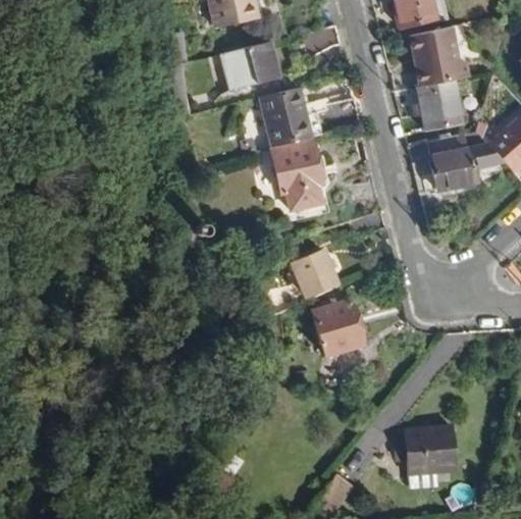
[(207,0),(215,29),(258,18),(253,0),(207,0)]
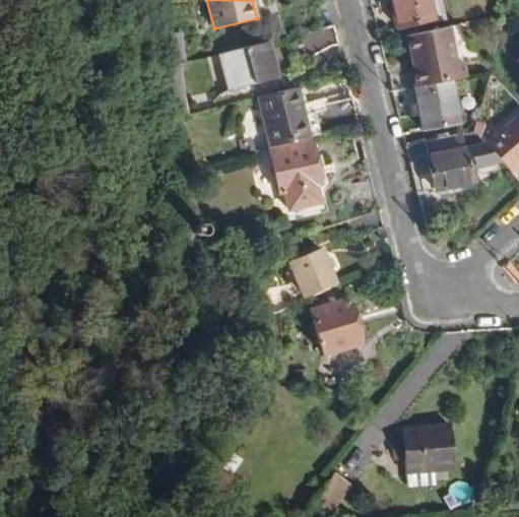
[(434,20),(429,0),(391,0),(397,28),(434,20)]
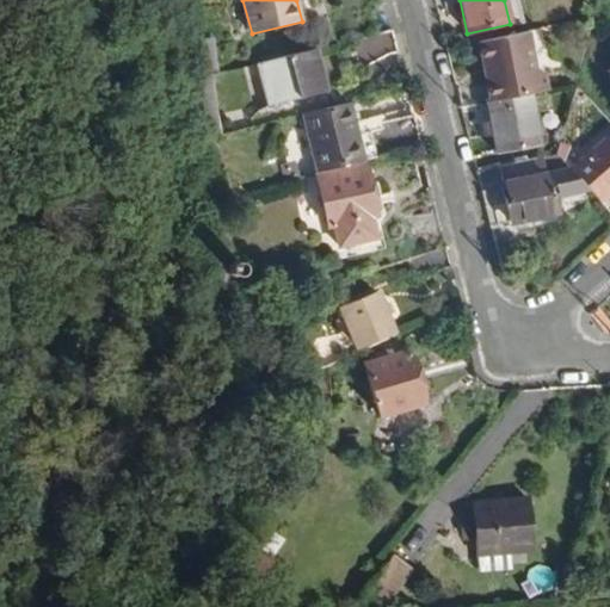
[(400,54),(393,30),(355,39),(362,68),(400,54)]
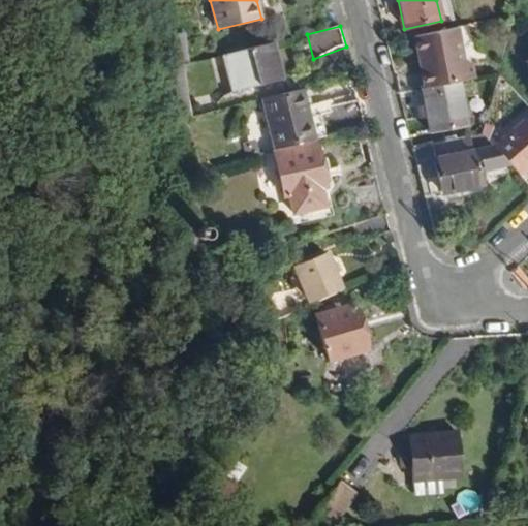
[(472,66),(464,61),(458,28),(414,38),(425,89),(460,82),(475,79),(472,66)]
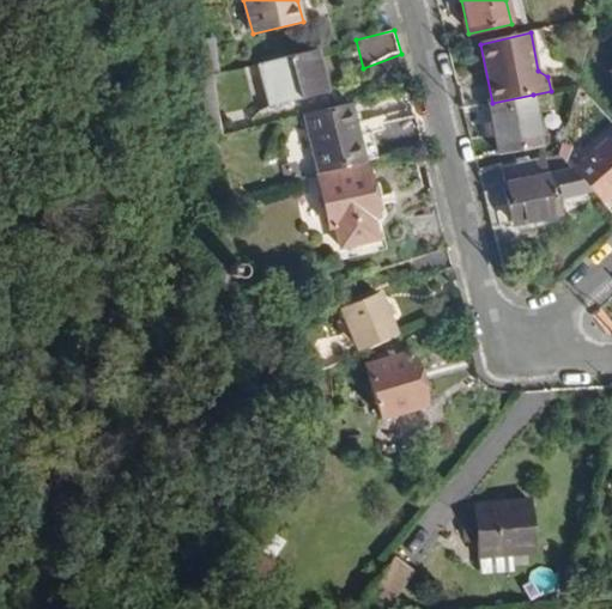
[(219,74),(216,37),(195,42),(200,79),(213,75),(219,74)]
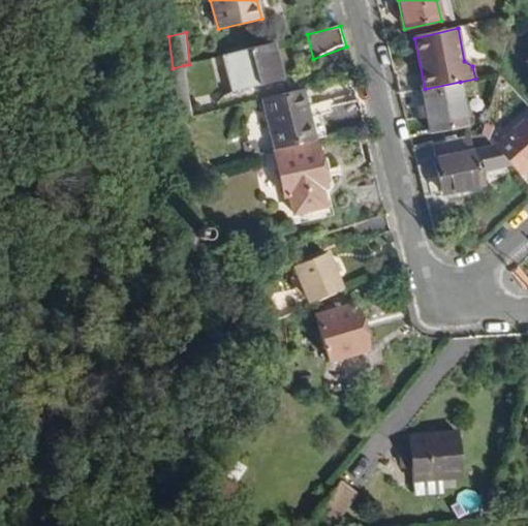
[(283,81),(274,42),(224,56),(234,92),(283,81)]
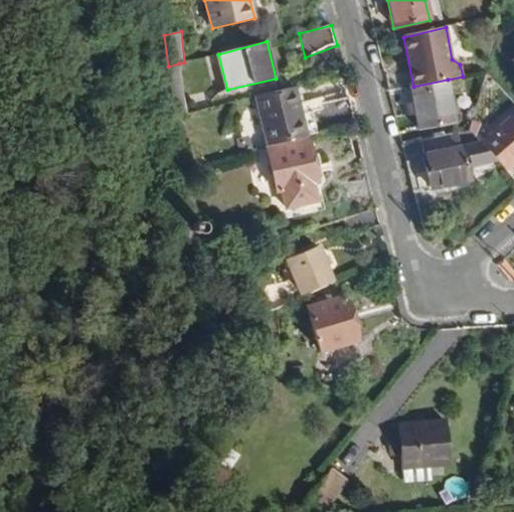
[(496,84),(485,72),(480,90),(496,84)]
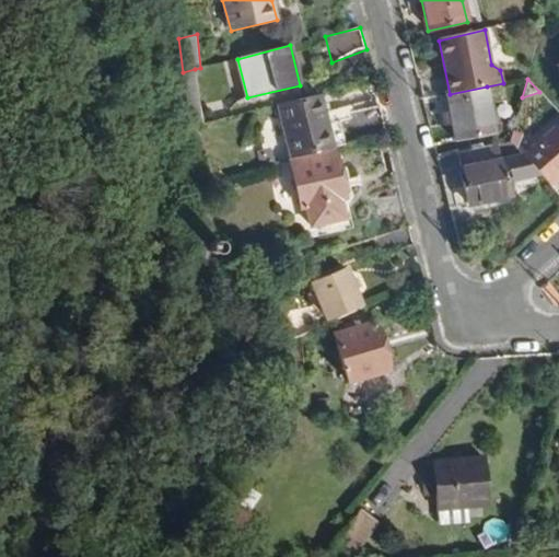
[(496,134),(487,86),(450,94),(446,94),(450,111),(453,125),(456,140),(496,134)]
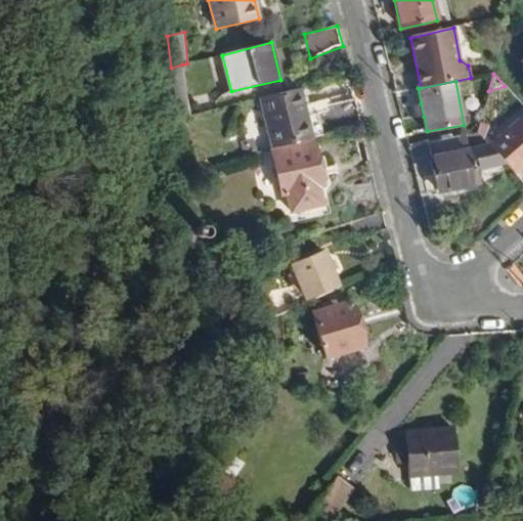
[(312,138),(300,87),(260,98),(273,148),(312,138)]
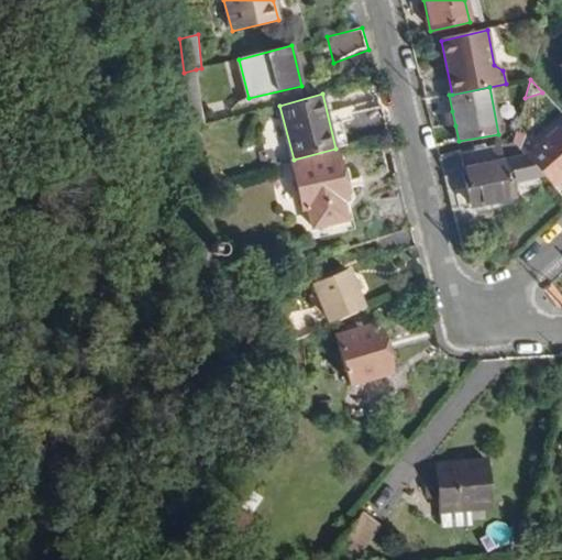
[(389,136),(383,107),(342,116),(349,146),(389,136)]
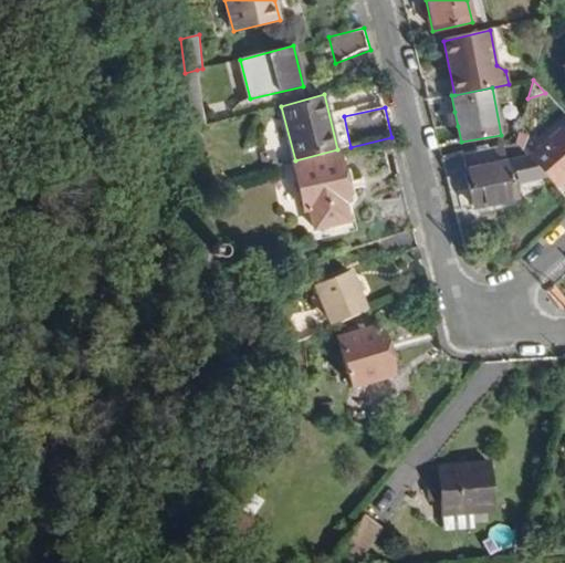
[(458,126),(454,112),(446,113),(449,127),(458,126)]
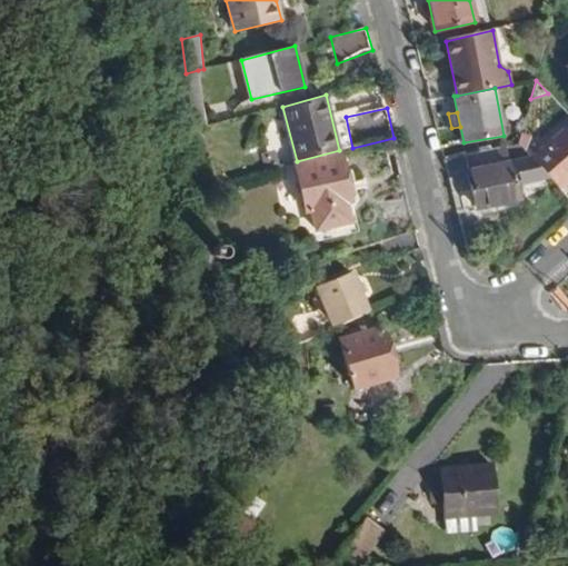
[(559,187),(567,179),(567,127),(531,159),(559,187)]
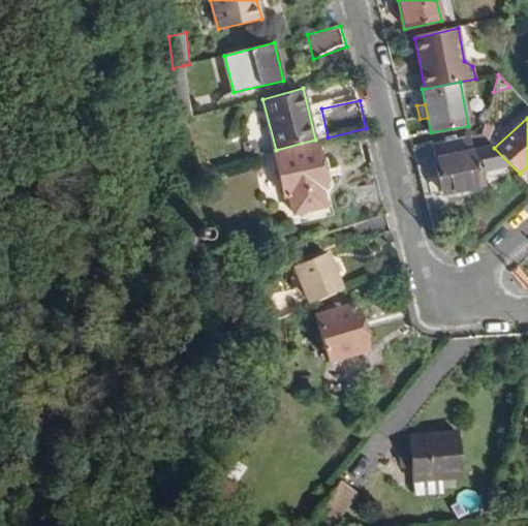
[(493,146),(482,134),(470,137),(483,152),(493,146)]
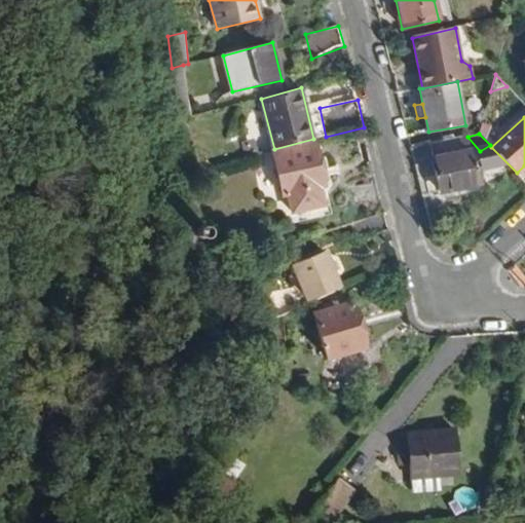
[(482,184),(475,149),(461,152),(458,139),(428,145),(440,193),(482,184)]
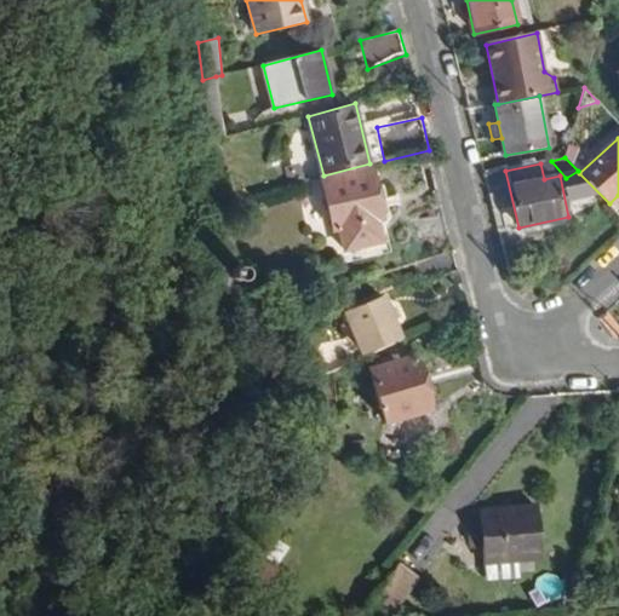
[(383,217),(372,170),(321,182),(340,262),(383,251),(376,219),(383,217)]
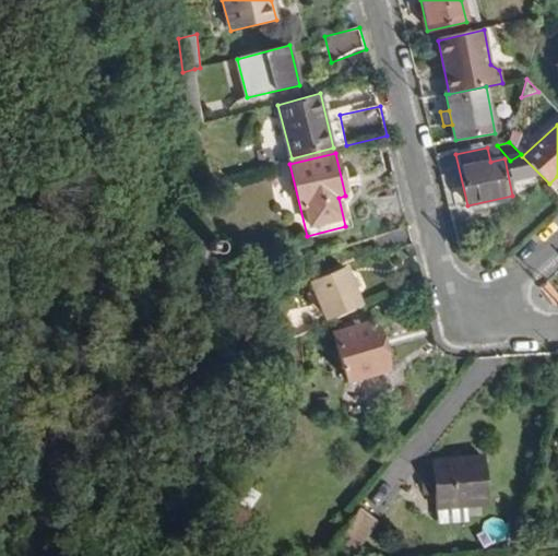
[(214,263),(216,258),(214,252),(209,250),(205,251),(202,253),(201,259),(203,263),(205,265),(212,265),(214,263)]
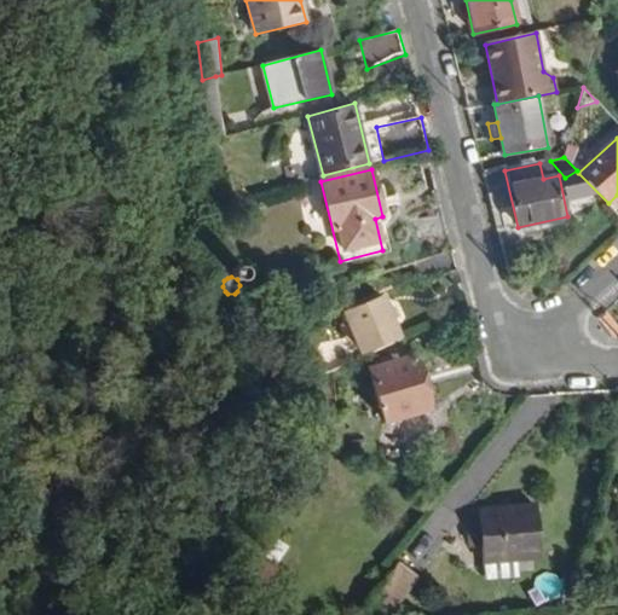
[(399,338),(394,325),(399,321),(394,308),(388,311),(382,297),(346,313),(350,325),(345,328),(354,352),(362,349),(363,353),(399,338)]
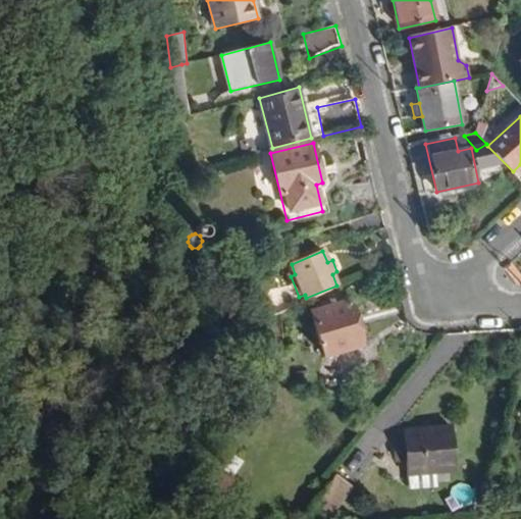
[(299,307),(296,297),(280,303),(283,314),(299,307)]
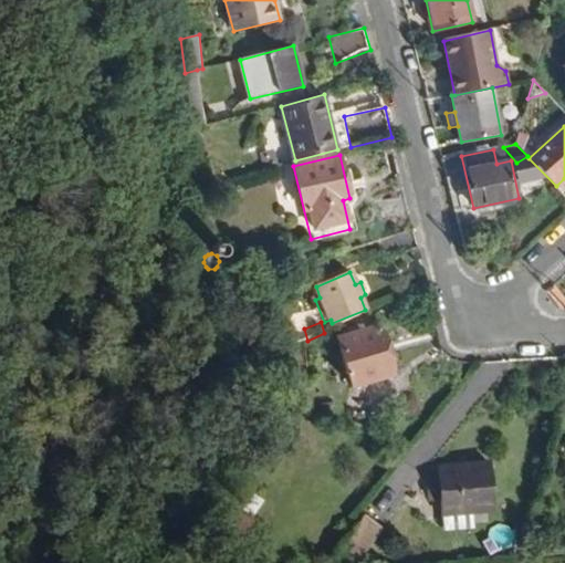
[(394,375),(379,324),(339,335),(356,388),(394,375)]
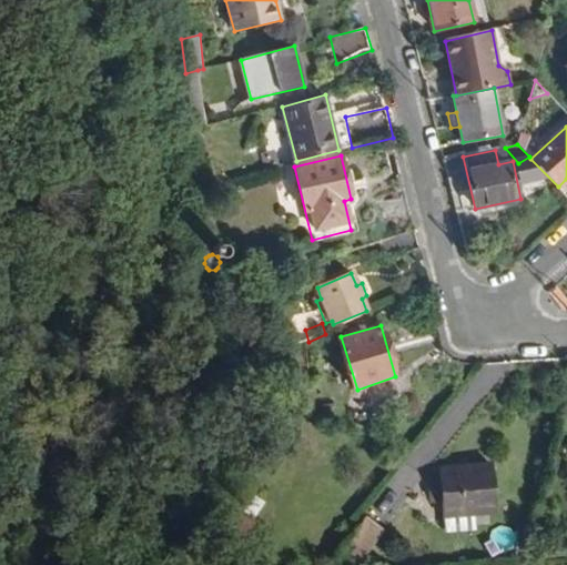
[(496,508),(492,457),(443,461),(449,531),(476,528),(475,511),(496,508)]
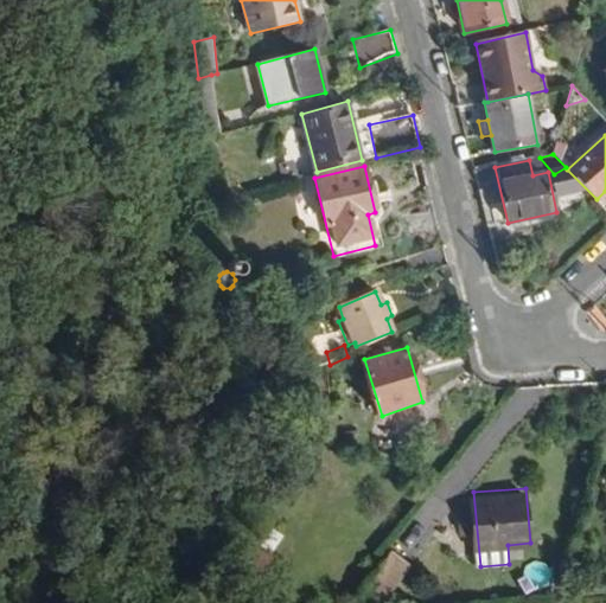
[(381,602),(413,560),(390,543),(346,602),(381,602)]
